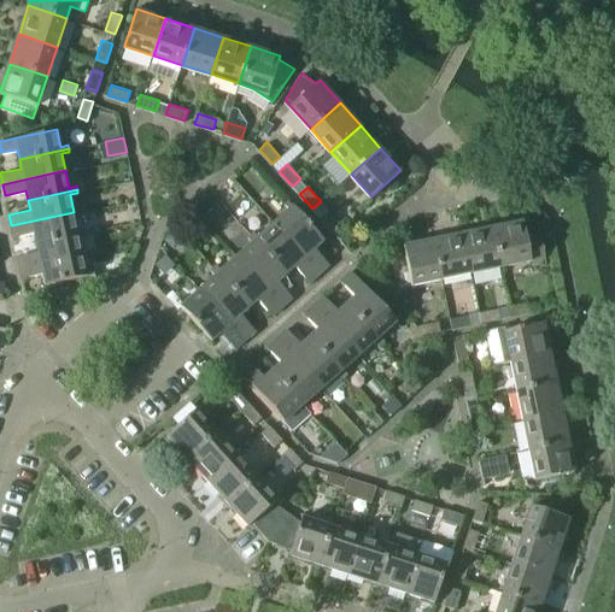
[(329,264),(324,258),(315,247),(323,239),(288,200),(286,202),(290,207),(274,222),(320,272),(329,264)]
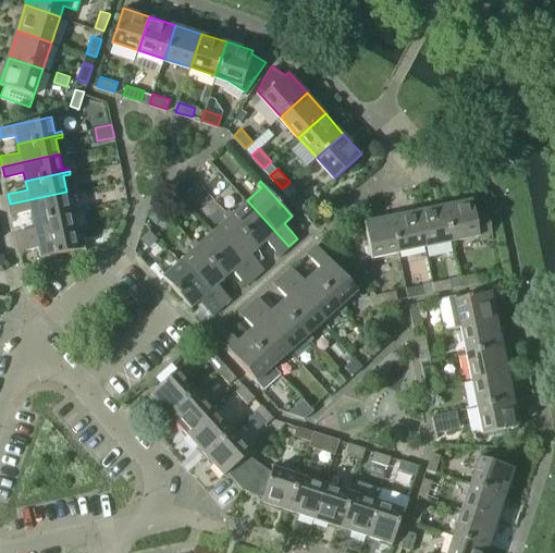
[(300,209),(308,203),(296,188),(288,196),(300,209)]
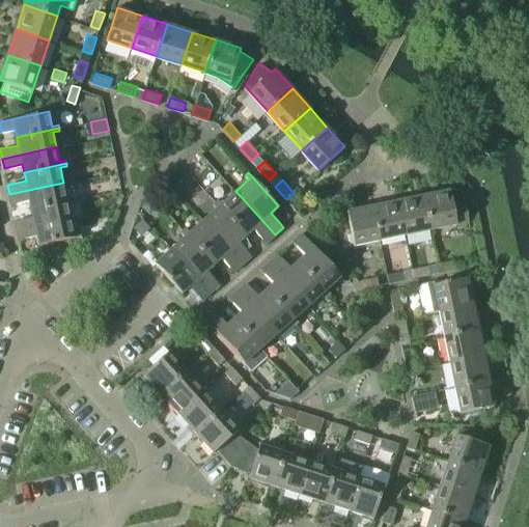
[(31,207),(74,198),(73,195),(66,197),(63,183),(9,194),(11,203),(30,199),(31,207)]
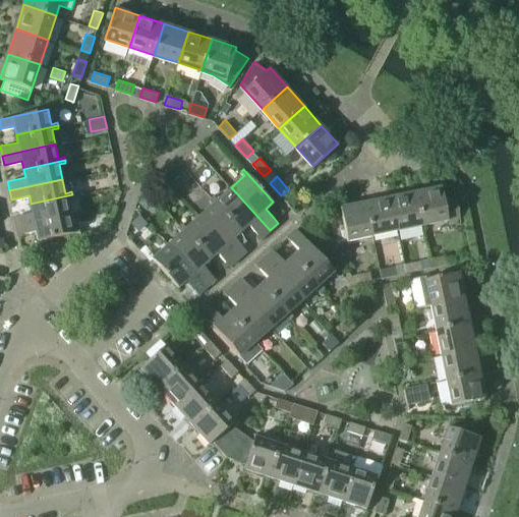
[(416,191),(423,224),(459,217),(455,193),(444,195),(442,186),(416,191)]
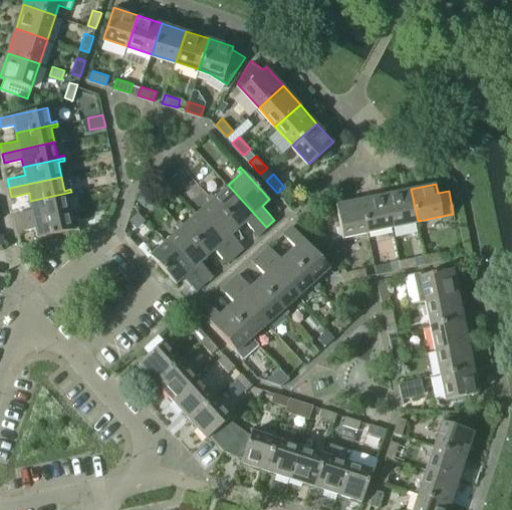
[(258,234),(266,227),(228,185),(215,197),(212,193),(209,195),(239,227),(246,221),(258,234)]
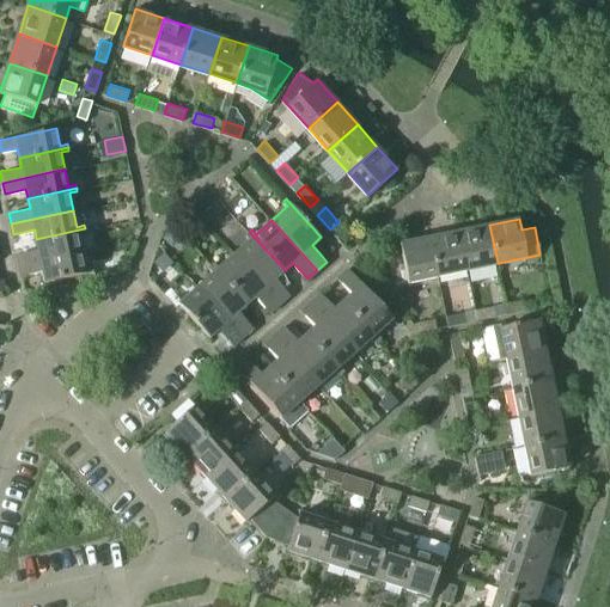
[(468,269),(498,263),(489,225),(459,231),(468,269)]
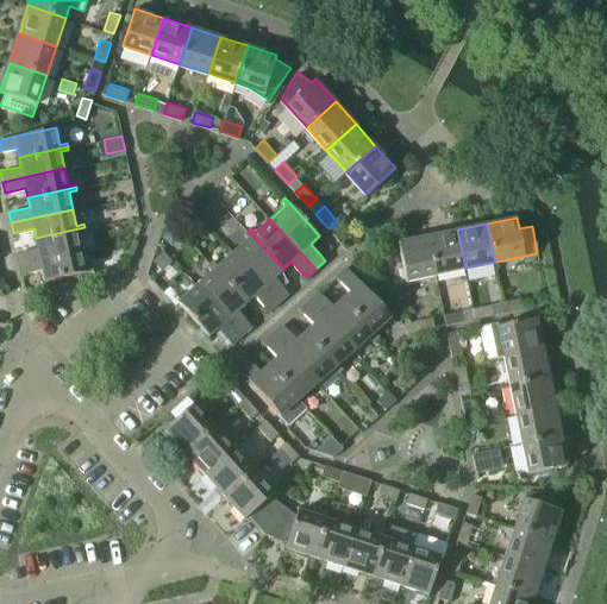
[(19,263),(82,250),(79,232),(86,231),(85,227),(36,238),(38,249),(17,253),(19,263)]
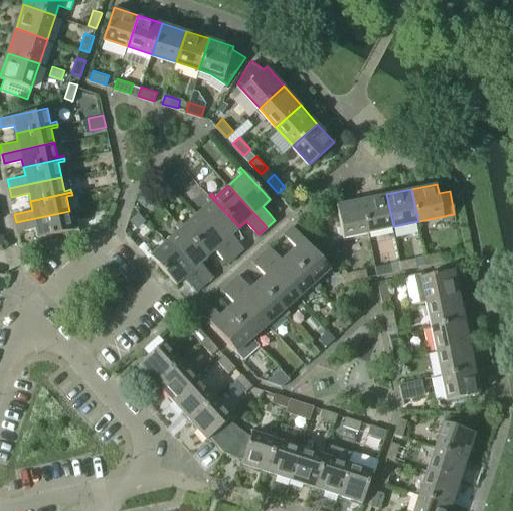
[(369,231),(393,226),(386,194),(362,199),(369,231)]
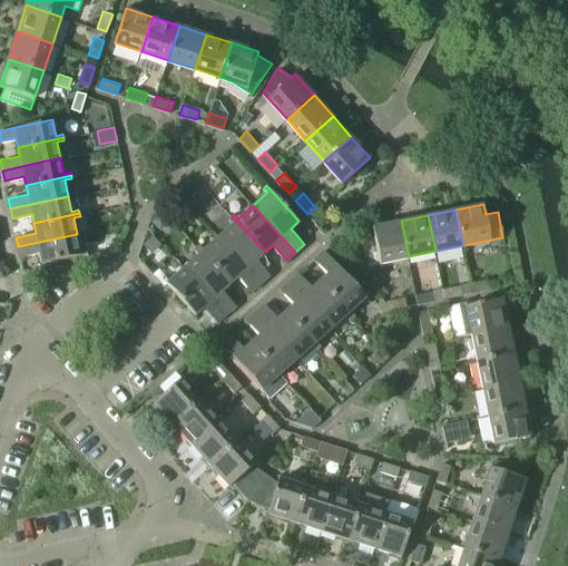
[(257,259),(265,252),(232,216),(229,217),(234,223),(219,235),(262,282),(271,274),(257,259)]
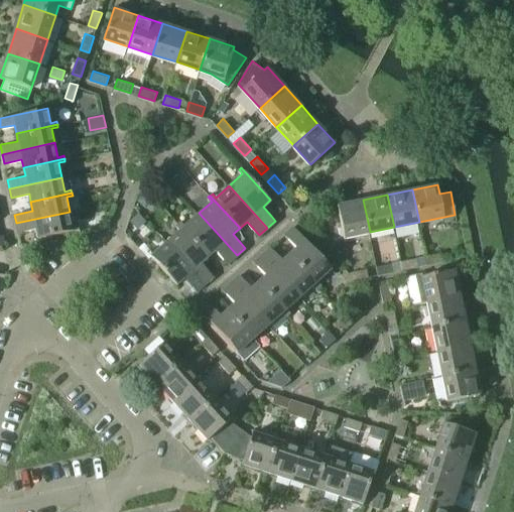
[(345,237),(370,232),(363,200),(339,205),(345,237)]
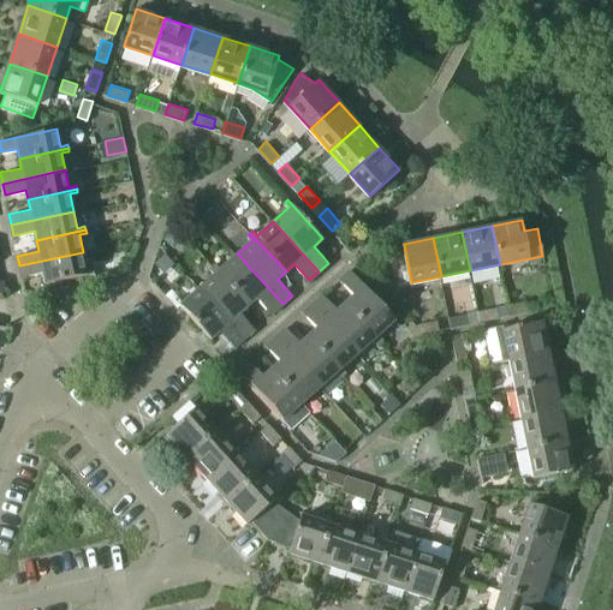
[(22,275),(29,274),(43,270),(46,281),(94,270),(94,267),(87,269),(83,252),(19,265),(22,275)]
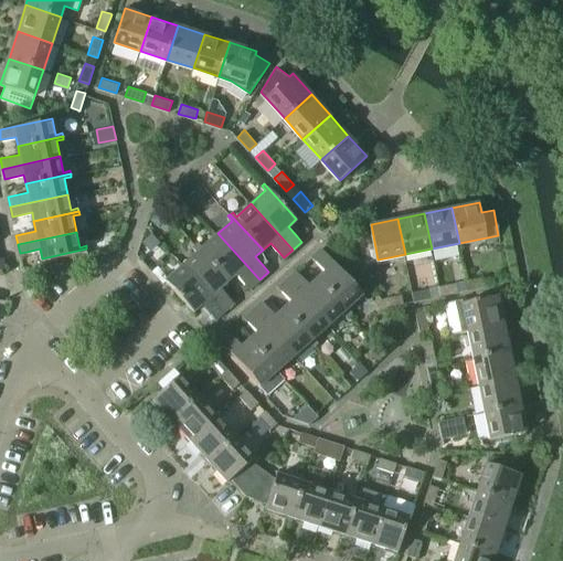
[(250,287),(259,279),(218,233),(202,246),(199,242),(197,244),(229,279),(236,273),(250,287)]
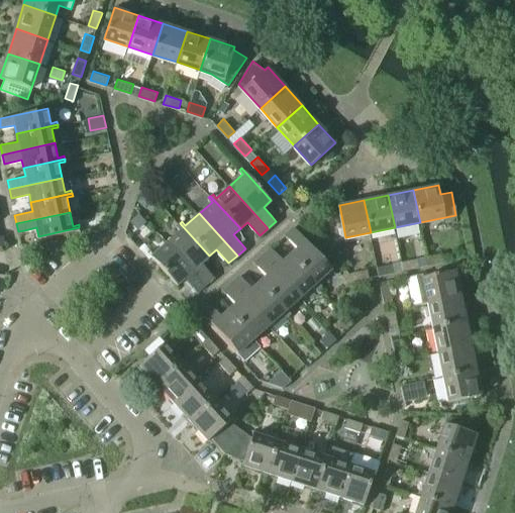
[(202,263),(209,255),(180,223),(178,225),(181,229),(168,241),(206,284),(214,277),(202,263)]
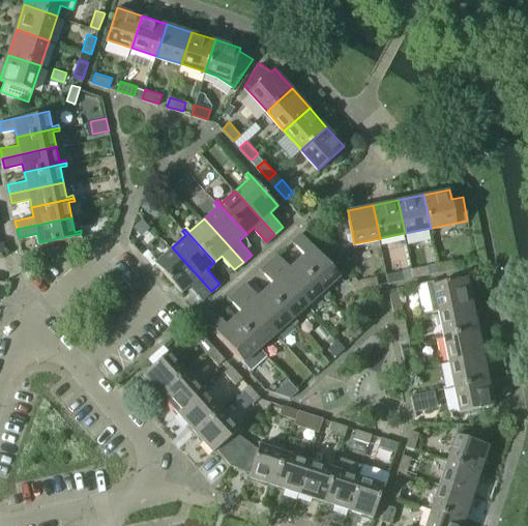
[(298,260),(328,294),(330,292),(326,287),(341,274),(301,232),(293,239),(305,254),(298,260)]
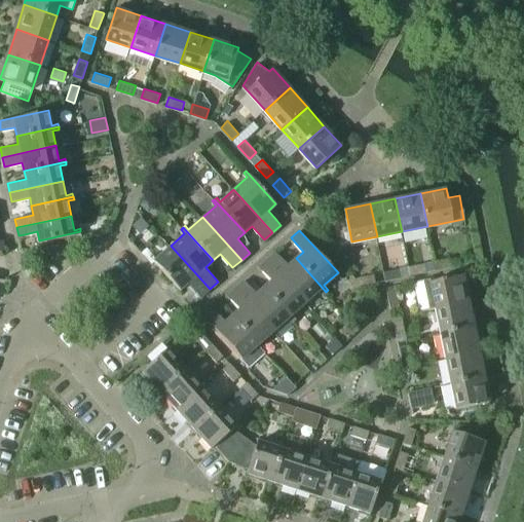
[(201,296),(210,289),(171,246),(157,258),(153,253),(151,255),(181,289),(189,282),(201,296)]
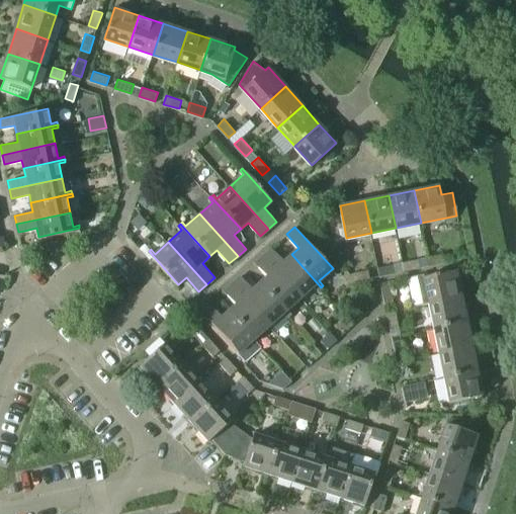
[(283,260),(276,252),(271,247),(263,254),(302,296),(315,284),(319,289),(321,287),(291,254),(283,260)]
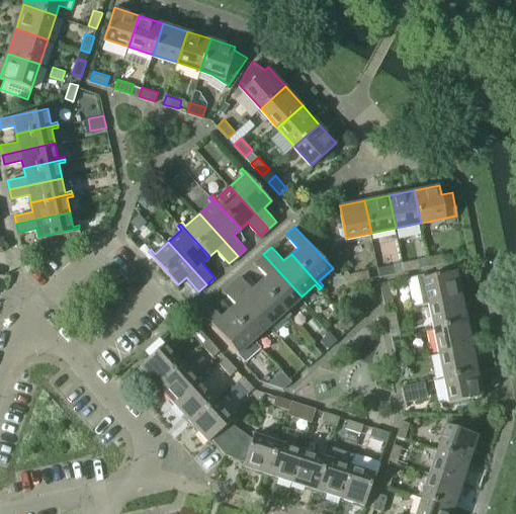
[(445,262),(445,261),(443,253),(427,256),(429,265),(445,262)]
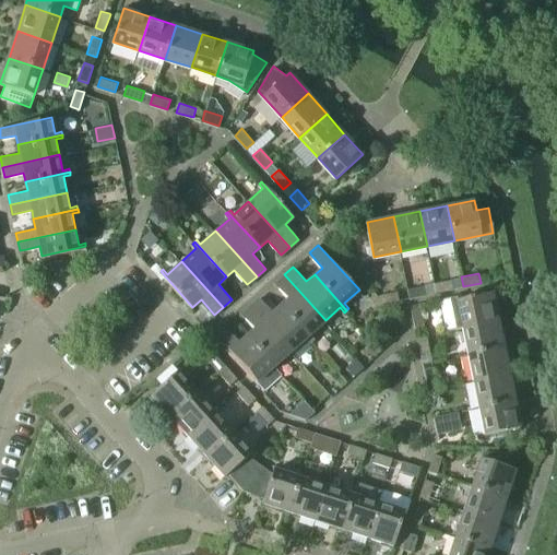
[(310,333),(326,320),(284,274),(275,283),(288,297),(281,305),(313,340),(316,339),(310,333)]
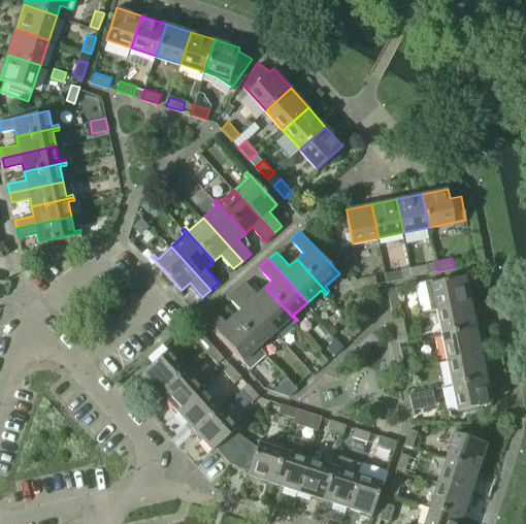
[(428,272),(428,271),(427,263),(411,266),(412,275),(428,272)]
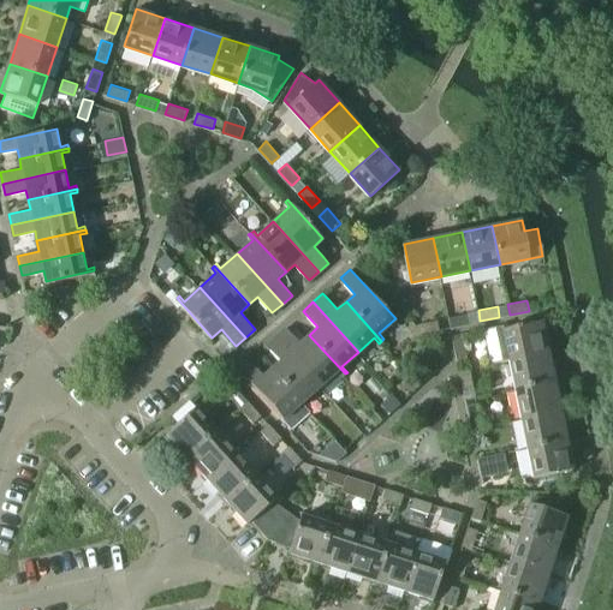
[(470,323),(470,322),(468,312),(448,316),(451,327),(470,323)]
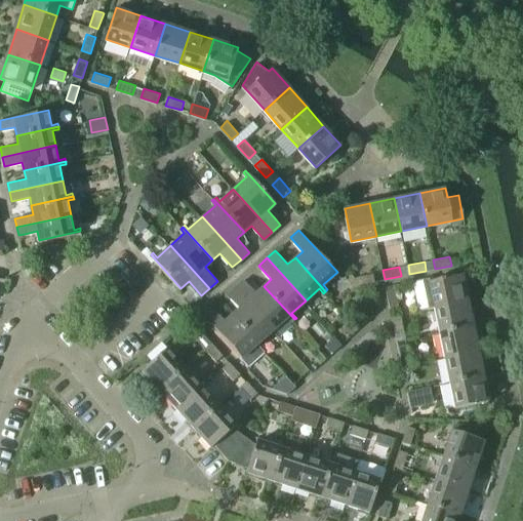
[(375,281),(375,280),(373,272),(357,275),(359,284),(375,281)]
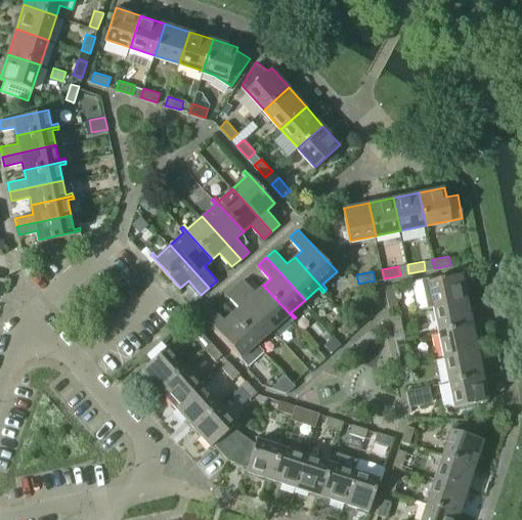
[(421,308),(467,299),(462,273),(429,280),(428,276),(415,279),(421,308)]
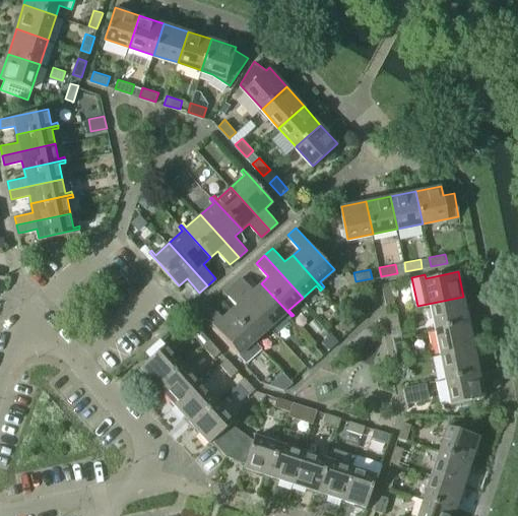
[(254,289),(246,280),(242,276),(234,283),(271,326),(284,314),(288,318),(292,316),(261,283),(254,289)]
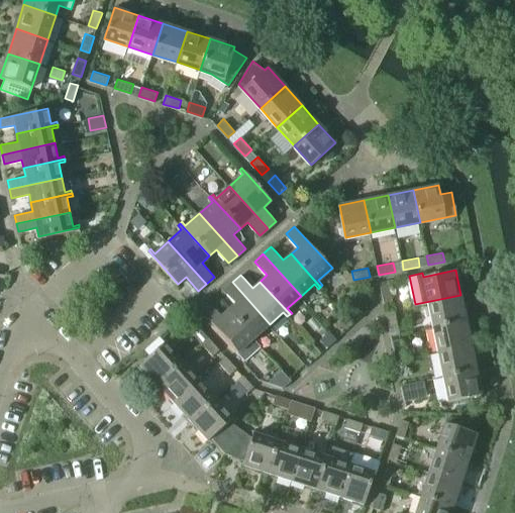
[(256,335),(270,324),(232,282),(224,289),(235,302),(228,309),(259,342),(261,340),(256,335)]
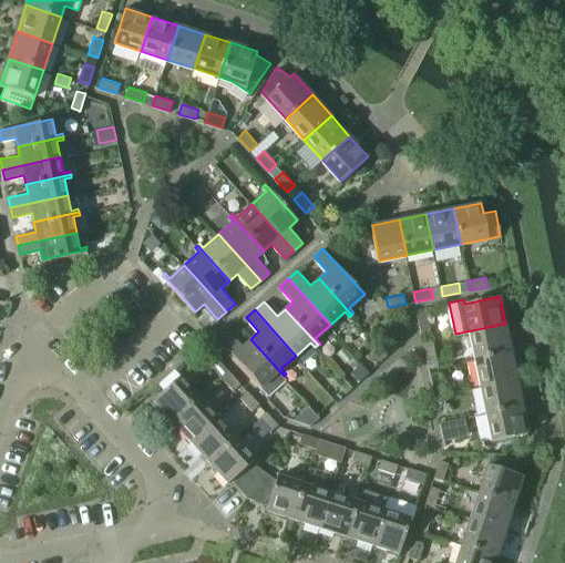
[(421,330),(431,328),(428,310),(418,313),(421,330)]
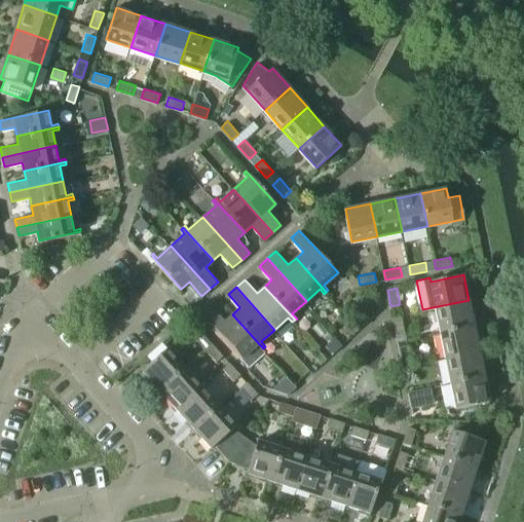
[(441,332),(474,325),(469,300),(422,309),(422,310),(436,307),(441,332)]
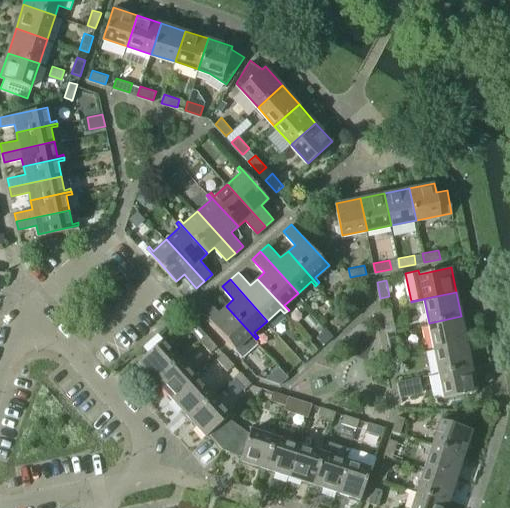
[(207,299),(199,307),(236,349),(243,356),(259,342),(256,339),(226,306),(219,312),(211,304),(207,299)]
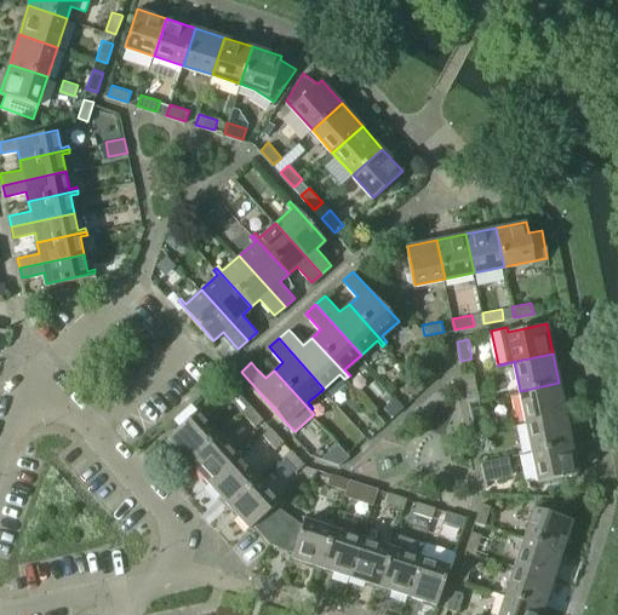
[(467,391),(468,391),(478,389),(474,369),(463,372),(467,391)]
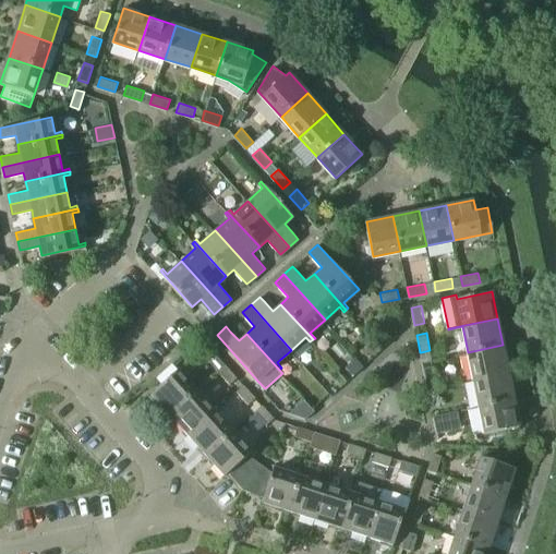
[(212,362),(218,356),(219,356),(207,342),(200,349),(212,362)]
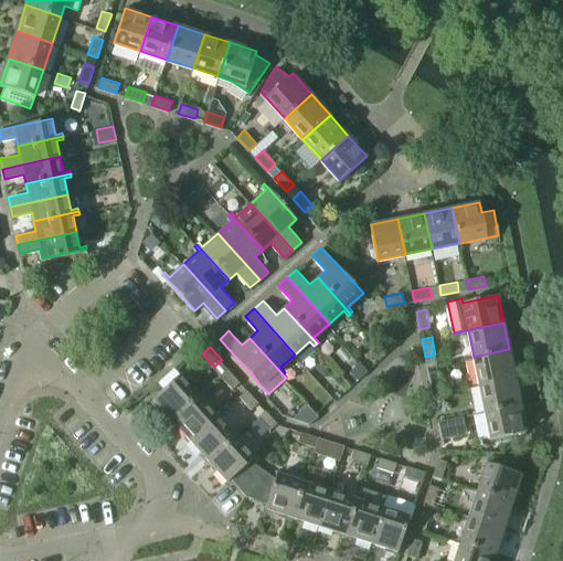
[(479,383),(514,377),(509,349),(474,357),(479,383)]
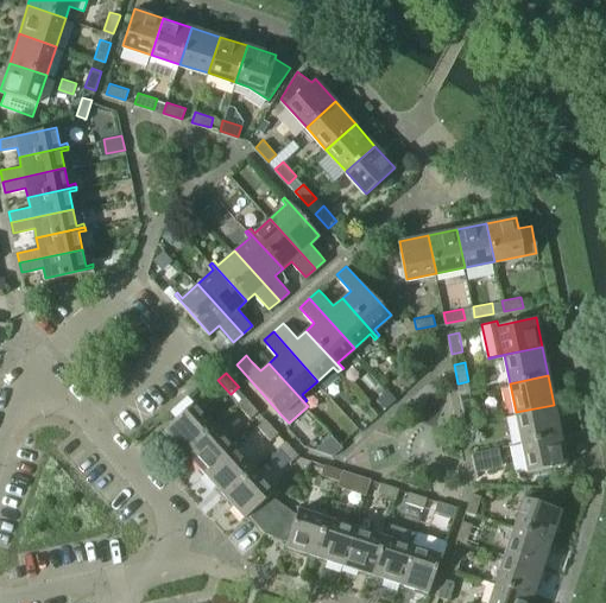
[(464,413),(465,412),(474,411),(471,391),(460,394),(464,413)]
